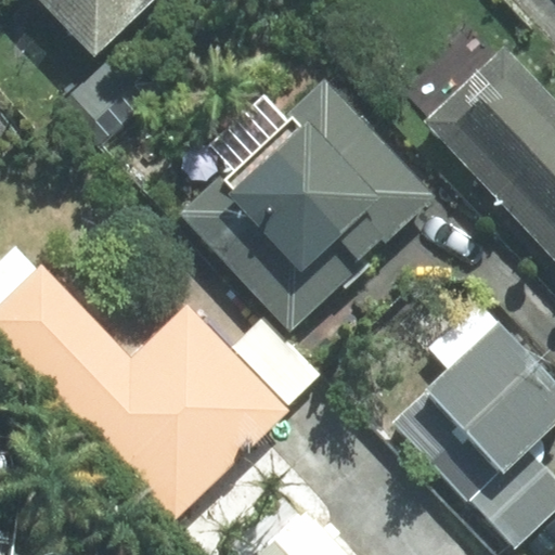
[(41,0),(94,54),(151,0),(41,0)]
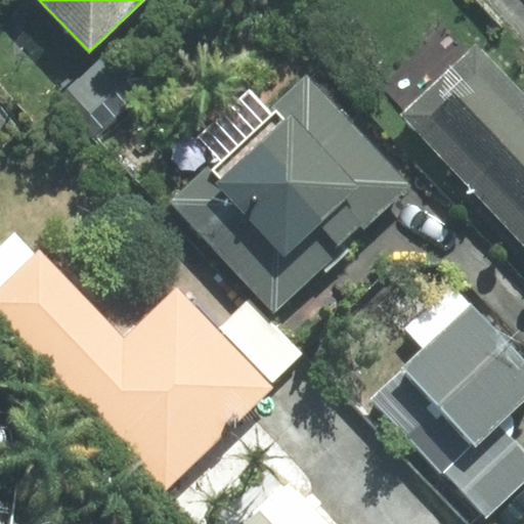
[(523,96),(476,47),(469,53),(444,28),(383,87),(406,112),(402,115),(523,243),(523,96)]
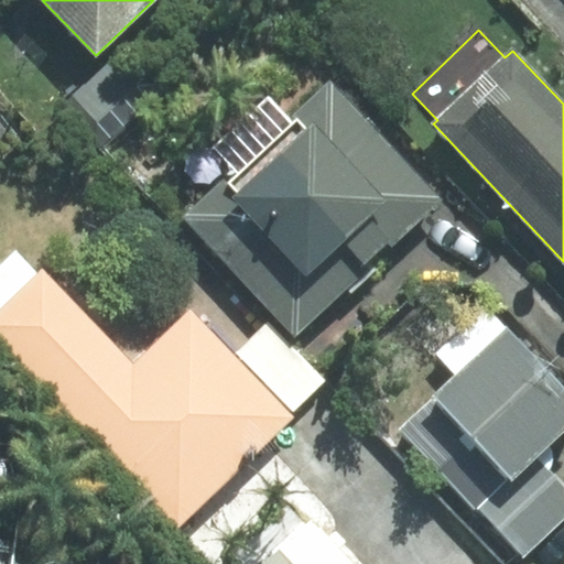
[(269,97),(213,148),(235,171),(186,217),(294,333),(437,201),(331,87),(292,122),(269,97)]
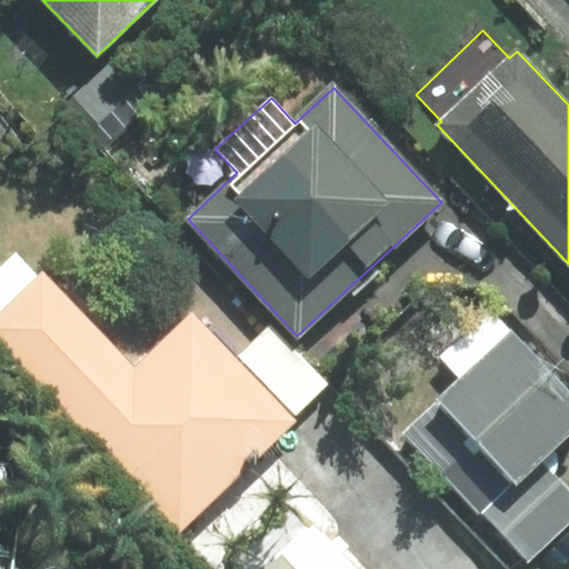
[(38,277),(17,255),(0,270),(0,338),(179,528),(292,421),(191,316),(135,369),(43,272),(38,277)]
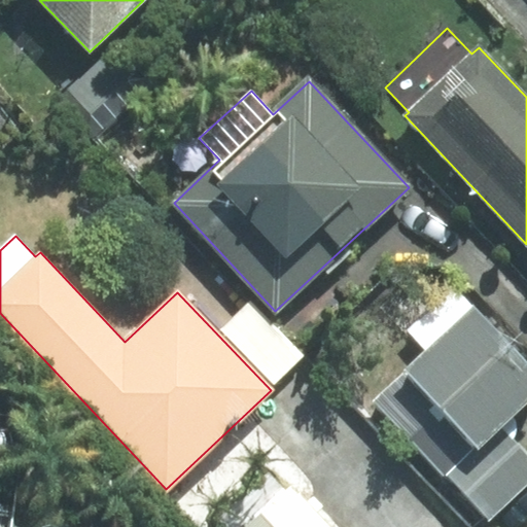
[(526,364),(454,288),(409,330),(427,351),(373,401),(444,478),(447,476),(500,426),(526,400),(526,364)]
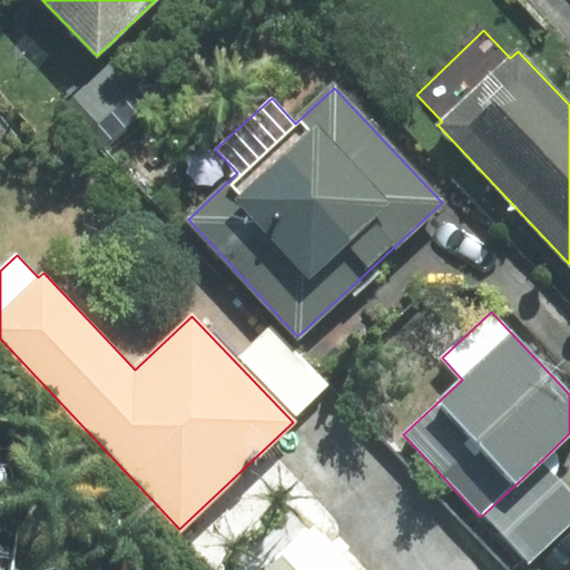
[(268,325),(238,355),(296,415),(327,385),(268,325)]
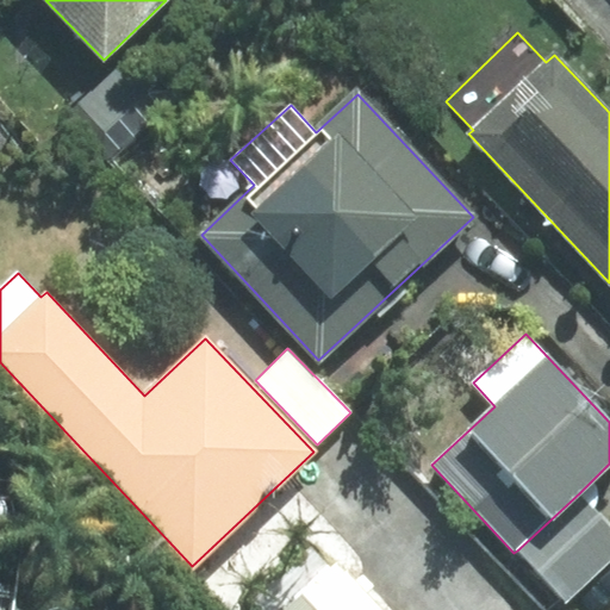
[(517,551),(566,602),(609,560),(609,527),(579,493),(517,551)]
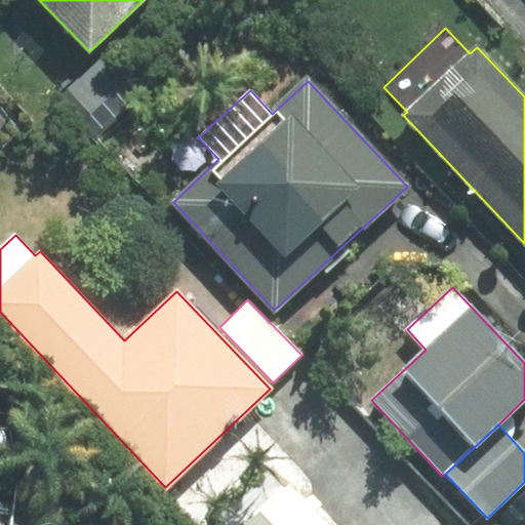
[(335,524),(293,479),(242,524),(335,524)]
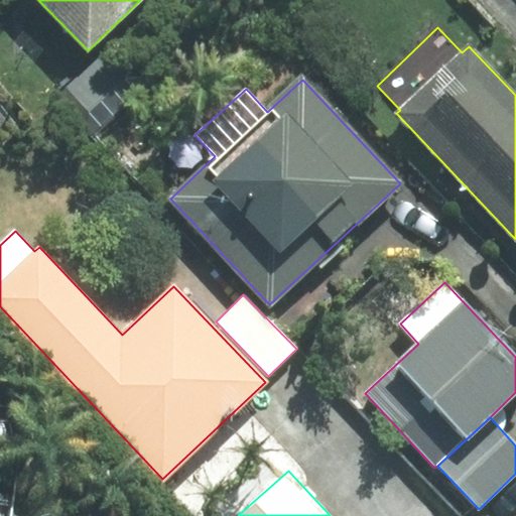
All buildings are outlined.
